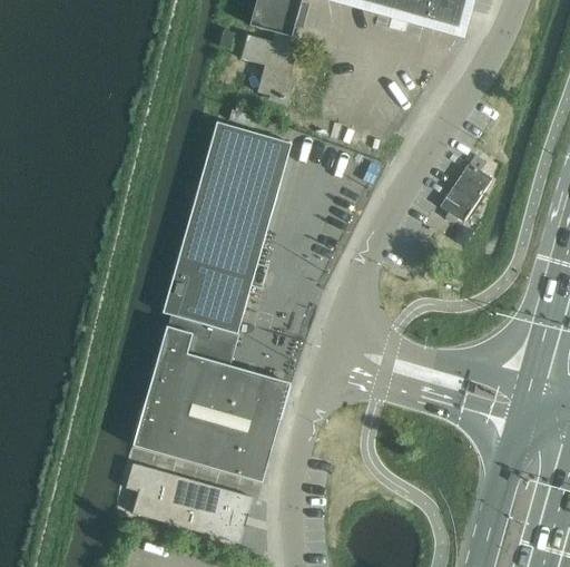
[(255,0),(249,23),(291,35),(300,0),(353,0),(459,29),(467,0),(255,0)]
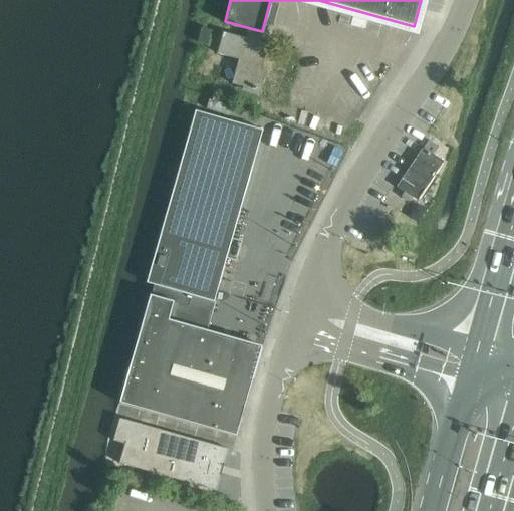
[(211,29),(202,27),(198,40),(207,42),(211,29)]
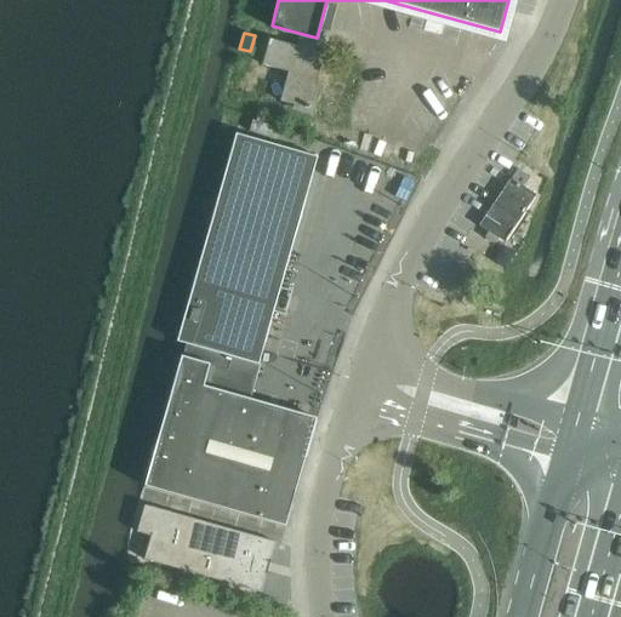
[(319,85),(311,83),(313,76),(317,78),(324,52),(269,36),(262,62),(281,68),(283,64),(289,67),(280,98),(312,108),(311,113),(312,113),(319,85)]
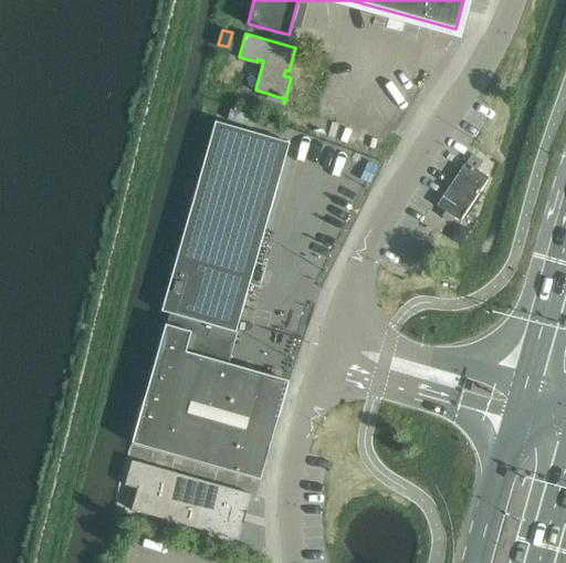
[(166,323),(165,323),(132,441),(260,478),(287,378),(222,360),(231,329),(236,330),(290,141),(215,120),(160,309),(169,311),(166,323)]
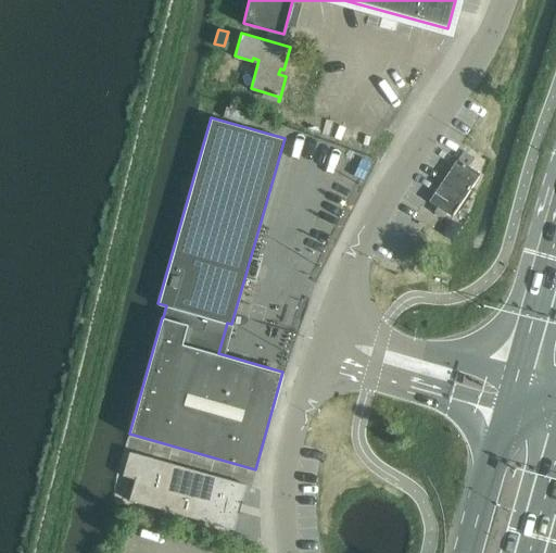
[(457,156),(434,191),(429,199),(437,204),(433,210),(443,217),(447,212),(452,214),(480,172),(457,156)]
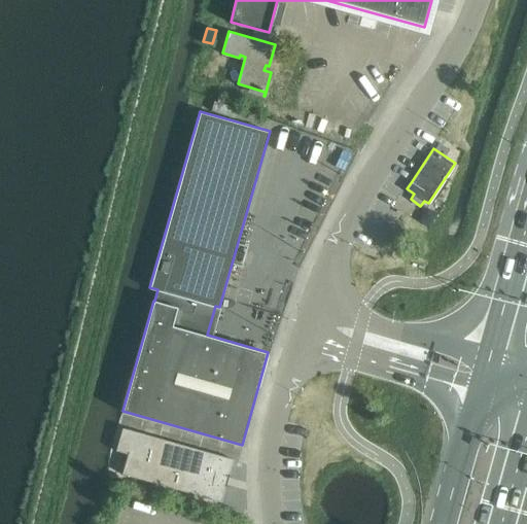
[(123,473),(221,500),(234,458),(123,426),(115,449),(128,453),(123,473)]
